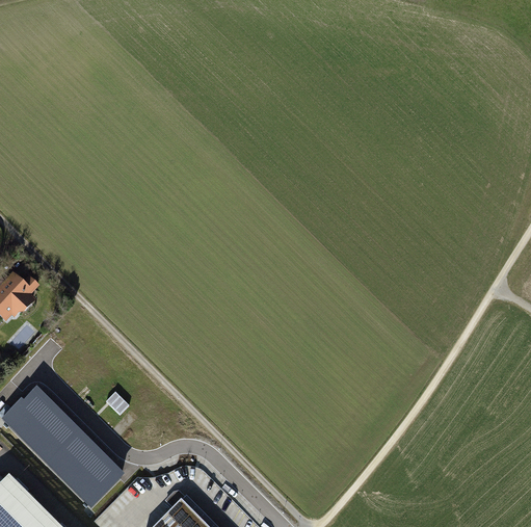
[(23,279),(11,269),(0,282),(0,316),(4,320),(10,313),(16,317),(34,296),(30,292),(33,288),(23,279)]
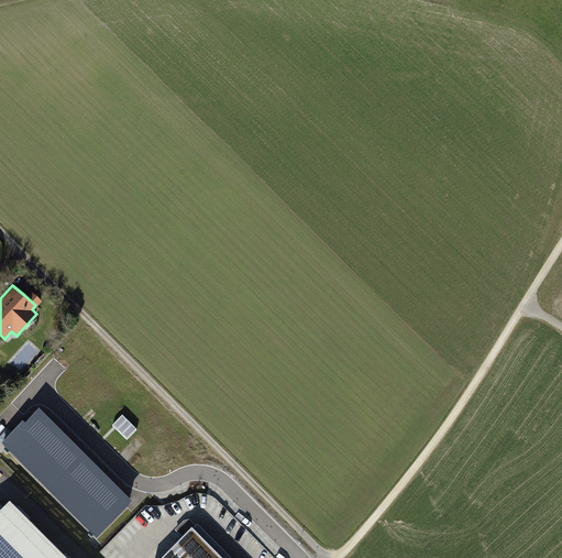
[(132,500),(39,408),(4,444),(98,535),(132,500)]
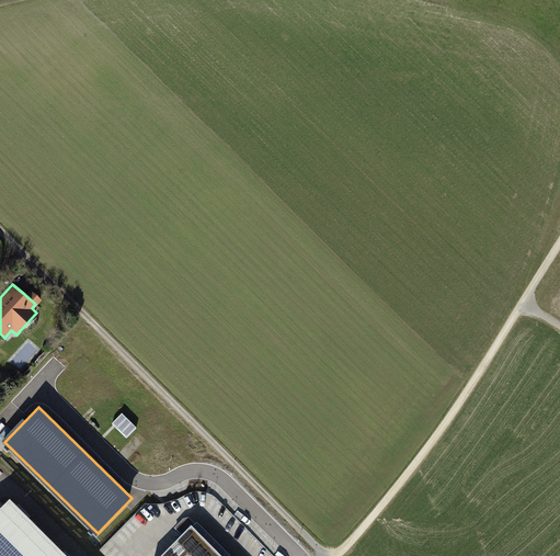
[(122,410),(113,419),(127,433),(136,423),(122,410)]
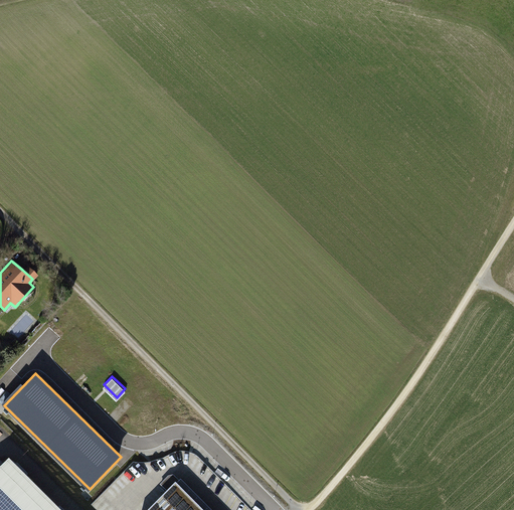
[(59,509),(8,459),(0,466),(0,509),(59,509)]
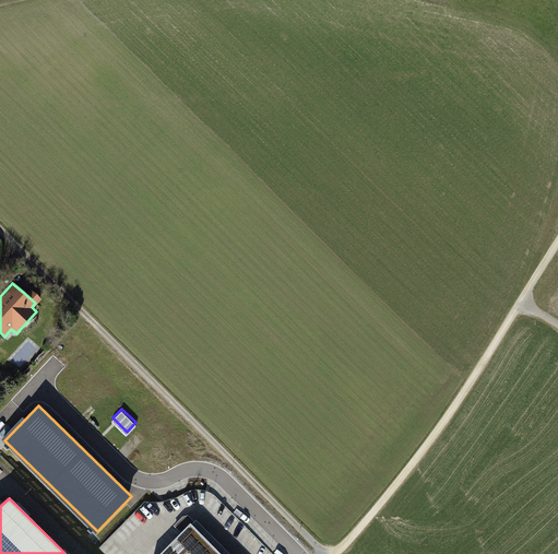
[(222,553),(190,522),(158,553),(222,553)]
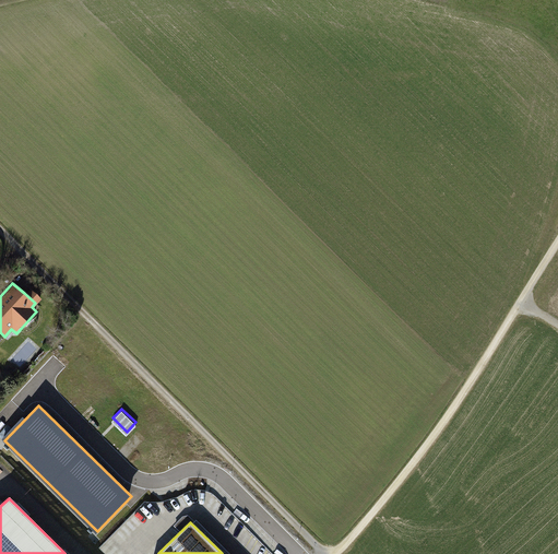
All buildings are outlined.
